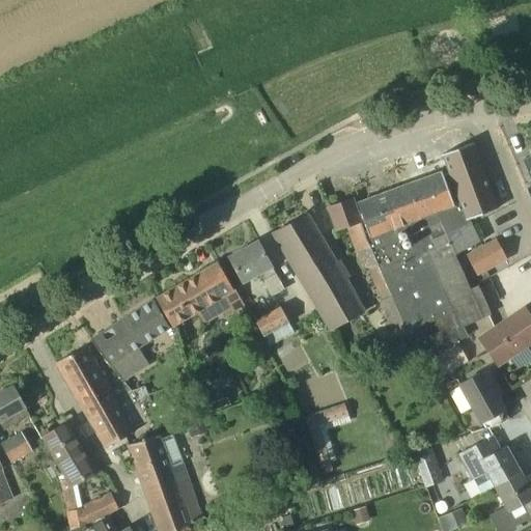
[(474,244),(470,226),(469,219),(497,208),(473,143),(443,155),(450,173),(443,175),(442,172),(355,204),(353,199),(329,206),(336,231),(347,227),(361,270),(366,269),(381,301),(380,302),(381,303),(381,309),(389,329),(390,329),(396,340),(391,343),(397,353),(411,344),(422,347),(426,345),(431,356),(468,336),(463,326),(482,316),(449,257),(474,244)]
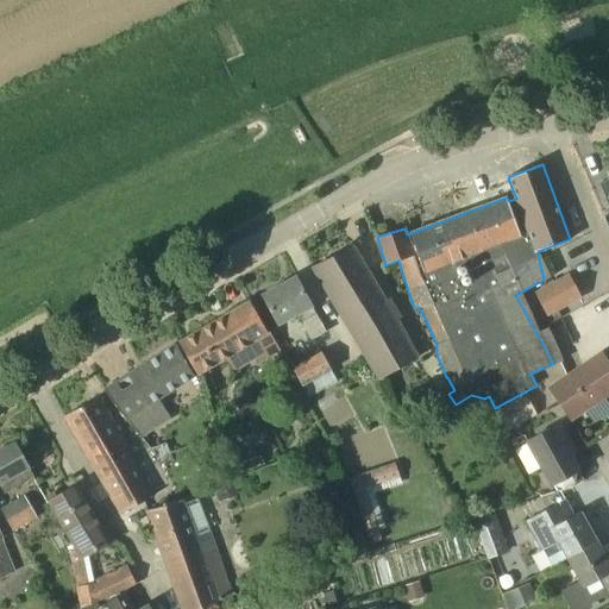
[(352,246),(314,268),(375,381),(413,360),(393,321),(352,246)]
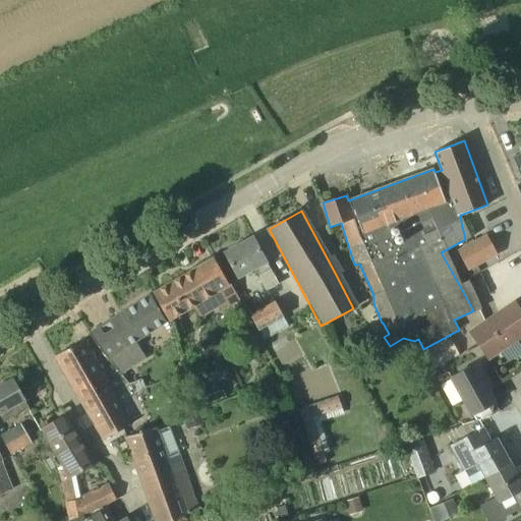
[(486,236),(458,251),(468,269),(497,253),(486,236)]
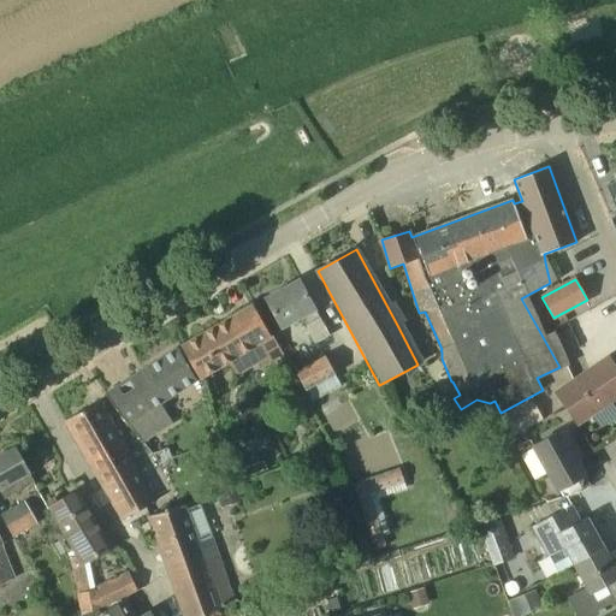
[(300,280),(266,298),(282,327),(303,315),(306,321),(303,323),(315,344),(330,336),(300,280)]
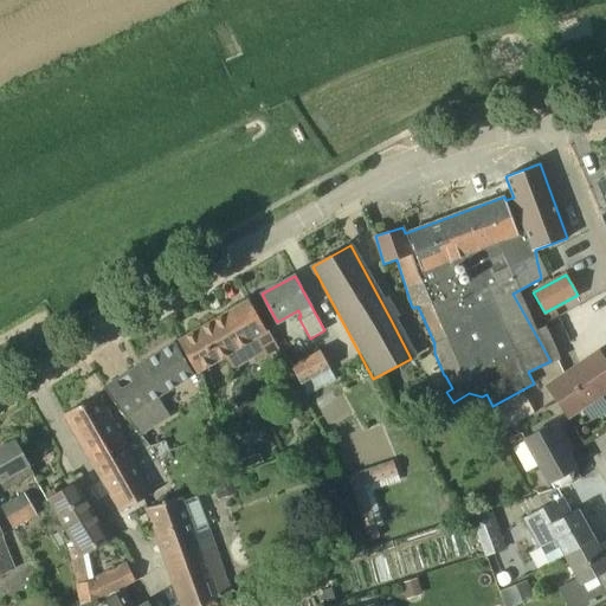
[(250,301),(179,341),(197,373),(225,356),(233,371),(256,356),(258,361),(279,348),(269,330),(266,331),(250,301)]
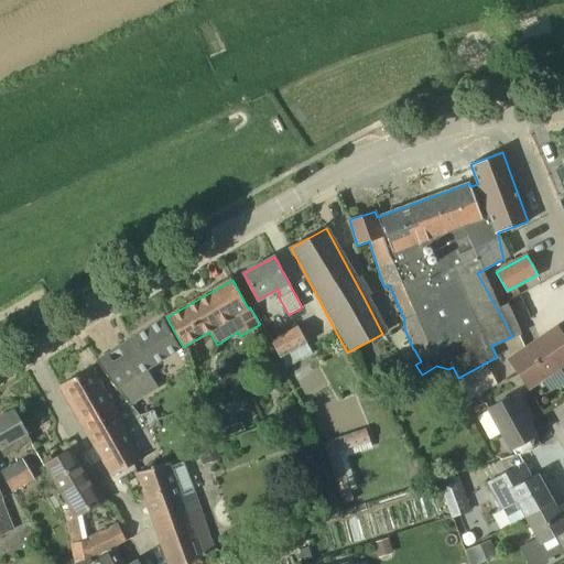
[(163,318),(96,360),(130,403),(158,386),(148,368),(182,347),(163,318)]
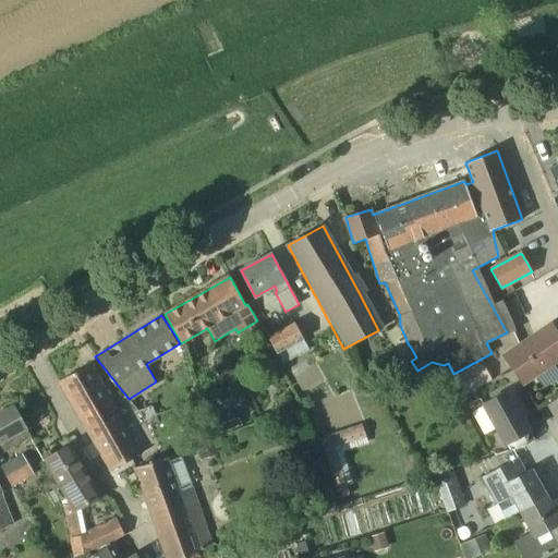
[(277,354),(282,363),(310,350),(295,323),(268,337),(277,354)]
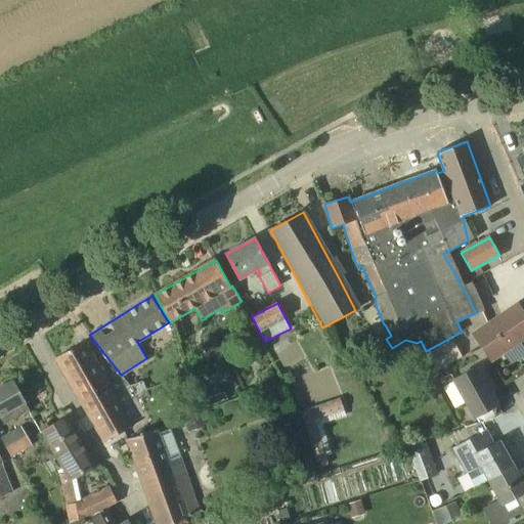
[(474,335),(491,359),(523,337),(523,313),(518,304),(474,335)]
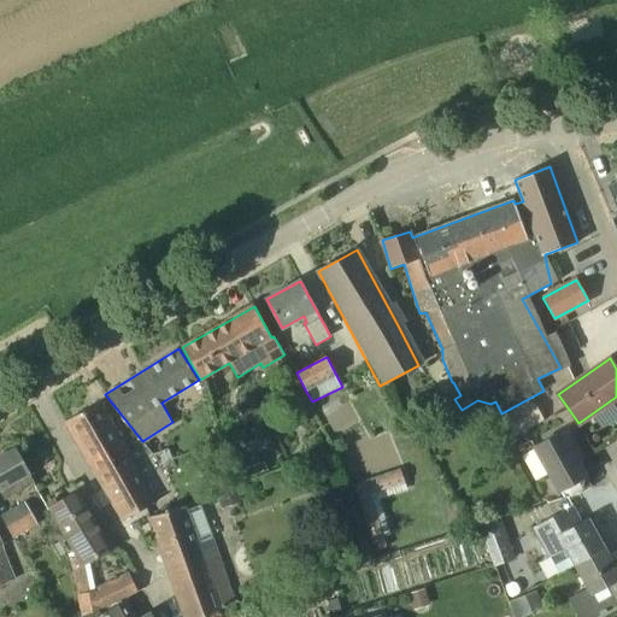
[(513,436),(544,419),(533,399),(501,416),(513,436)]
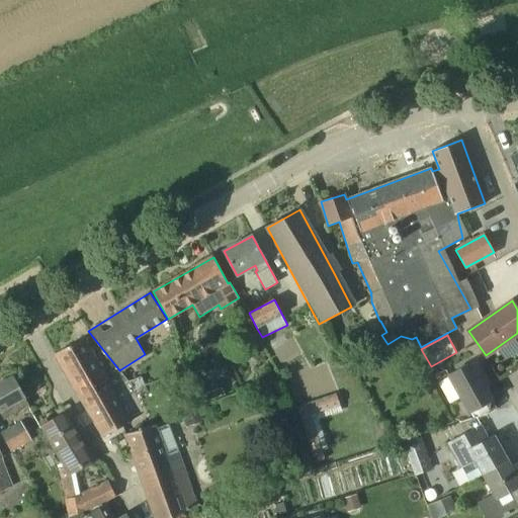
[(103,437),(133,421),(84,337),(55,353),(103,437)]
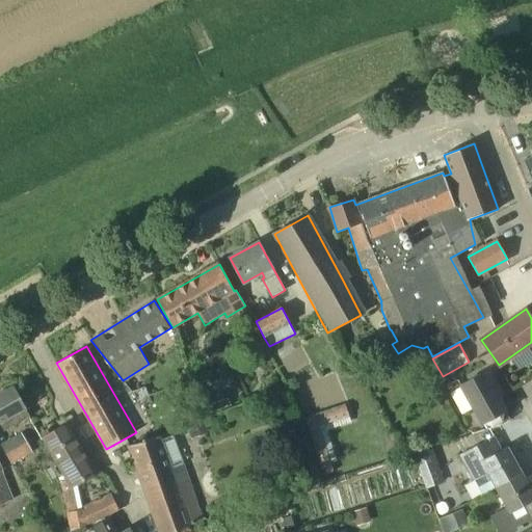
[(460,386),(482,424),(484,423),(487,429),(503,424),(510,420),(495,390),(498,388),(487,370),(460,386)]
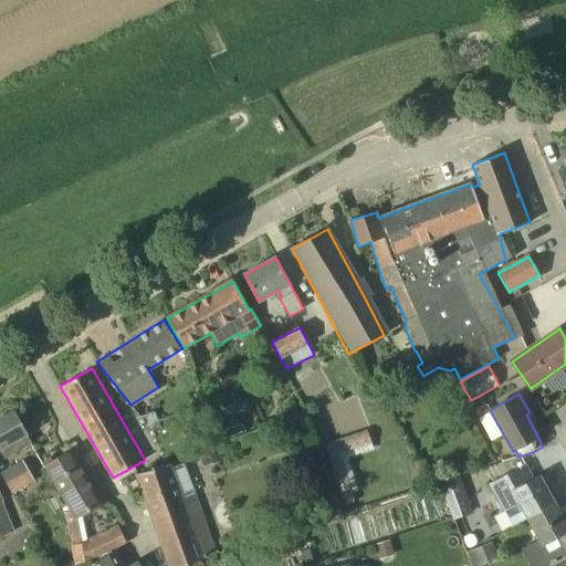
[(13,411),(0,419),(0,450),(4,459),(32,443),(13,411)]
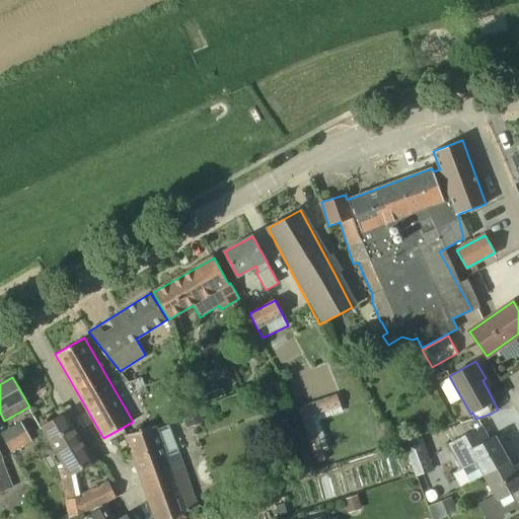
[(297,406),(315,463),(325,459),(311,416),(341,405),(337,394),(297,406)]
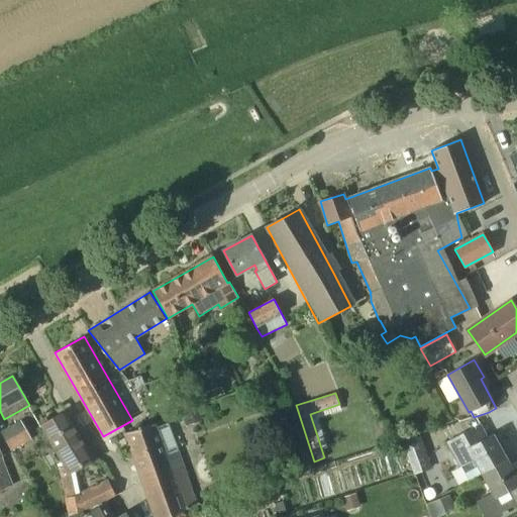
[(282,411),(280,406),(276,403),(270,404),(267,409),(268,414),(273,417),(279,416),(282,411)]
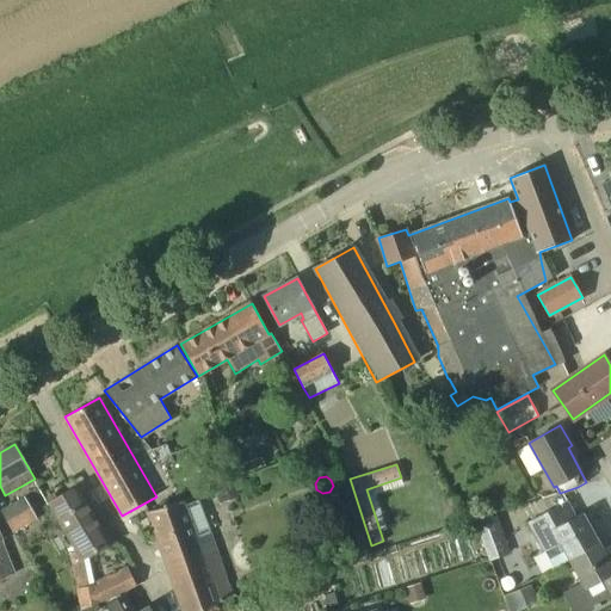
[(220,504),(238,498),(233,482),(215,488),(220,504)]
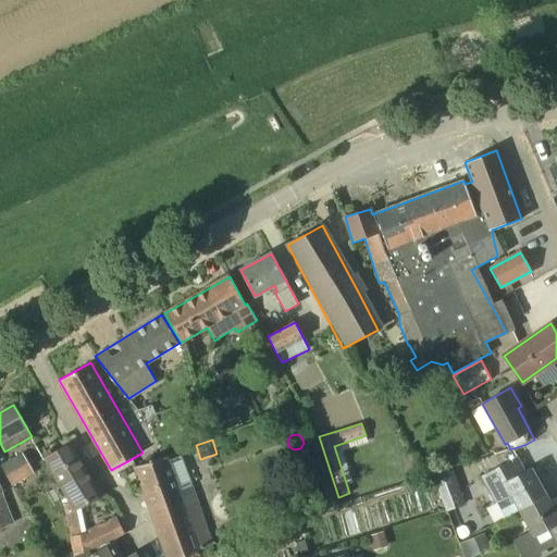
[(71,443),(45,459),(72,502),(65,504),(75,555),(93,548),(108,542),(101,527),(86,533),(81,508),(102,495),(71,443)]
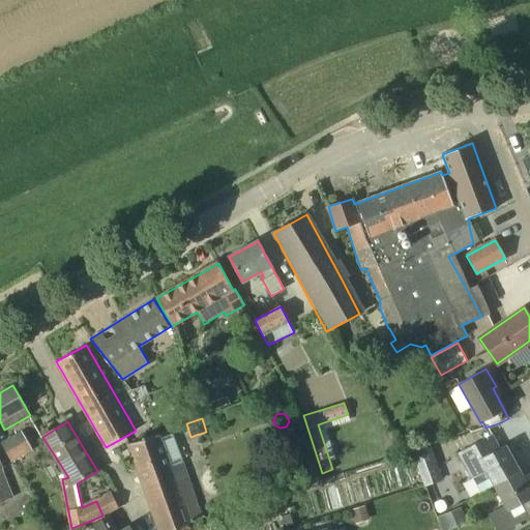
[(12,462),(33,450),(22,431),(1,442),(12,462)]
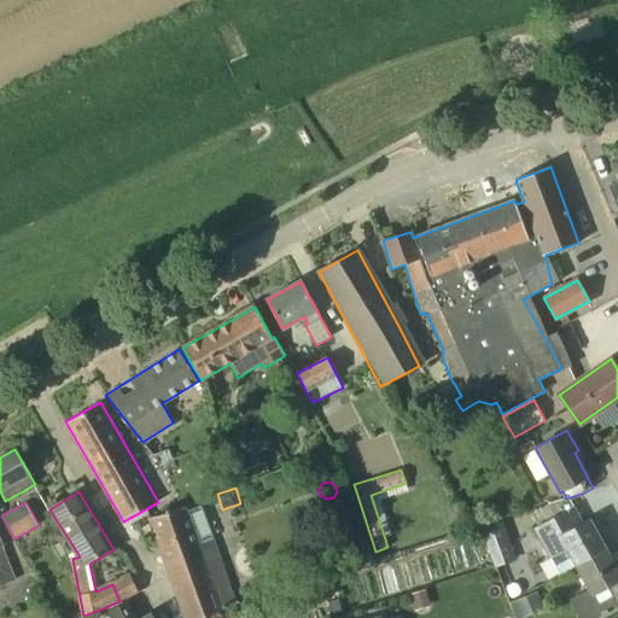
[(150,518),(186,617),(198,617),(204,616),(204,617),(207,617),(205,616),(235,605),(210,537),(213,537),(200,506),(186,511),(184,506),(170,511),(170,508),(164,509),(165,512),(150,518)]
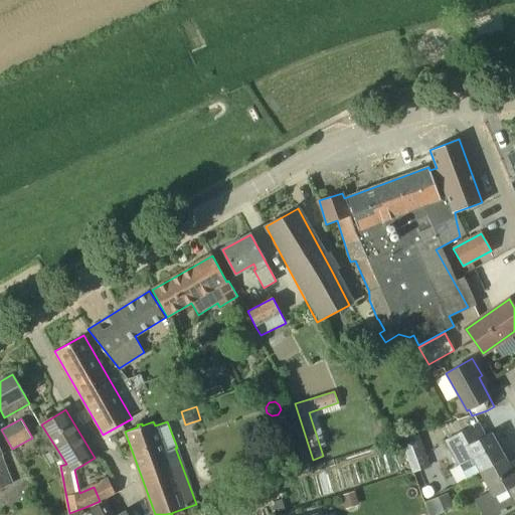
[(464,430),(445,441),(458,465),(472,458),(480,471),(505,457),(491,433),(487,435),(472,444),(464,430)]
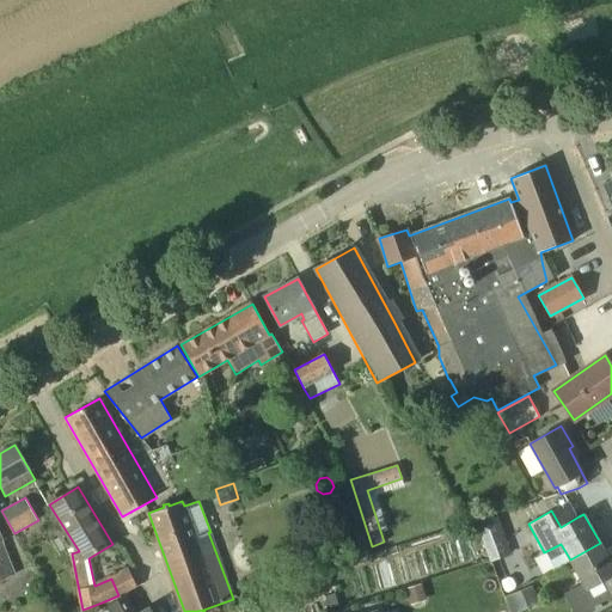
[(512,555),(497,515),(476,524),(490,562),(512,555)]
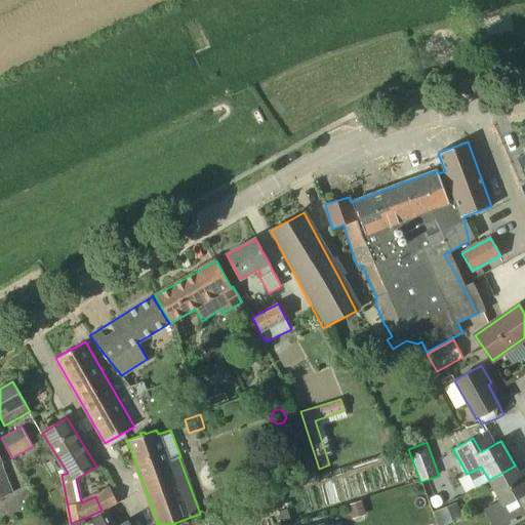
[(0,497),(12,493),(1,465),(2,465),(0,458),(0,497)]
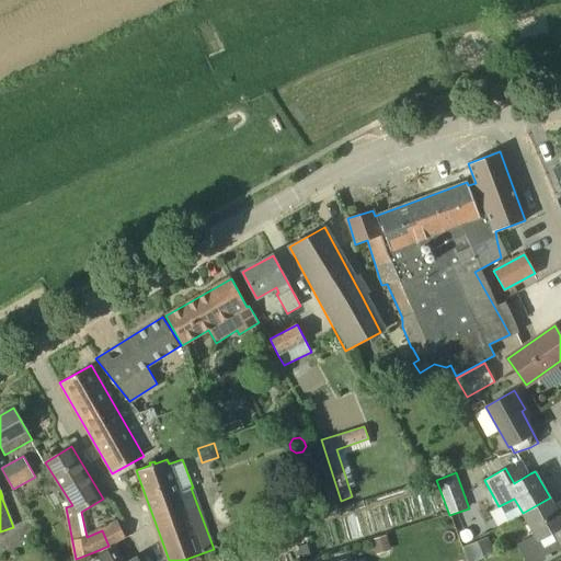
[(550,497),(523,513),(534,535),(548,559),(552,556),(560,550),(560,499),(553,504),(550,497)]
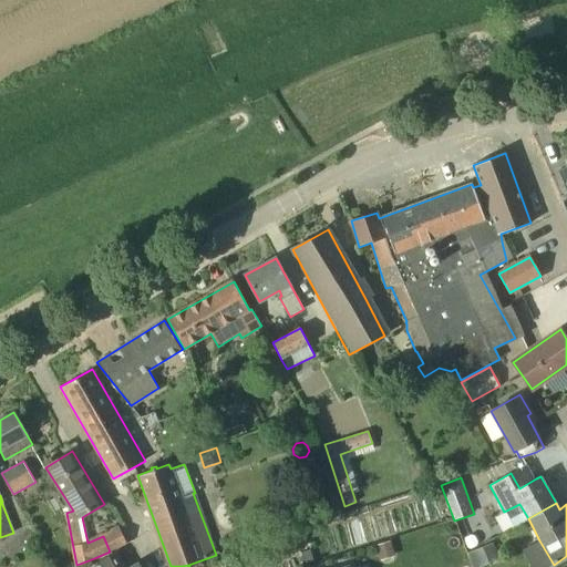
[(141,566),(138,562),(130,566),(114,566),(107,556),(88,566),(141,566)]
